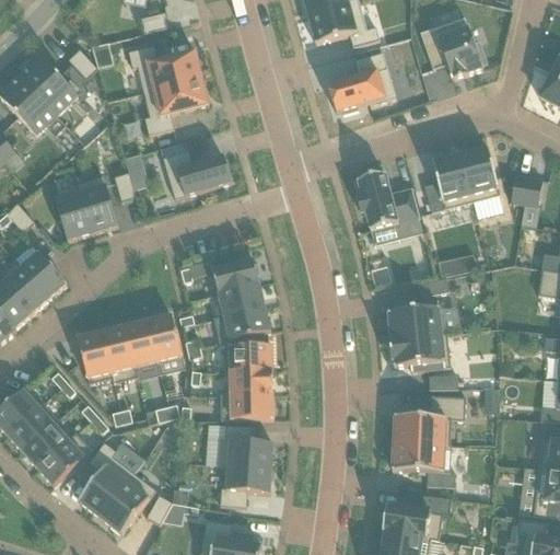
[(304,0),(308,16),(360,3),(359,0),(304,0)]
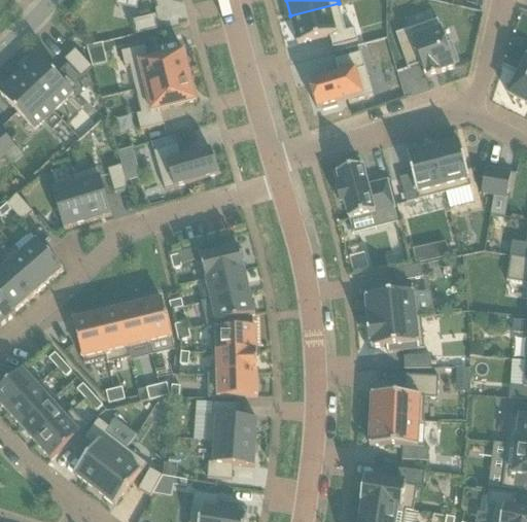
[(339,3),(290,15),(297,42),(329,33),(332,45),(357,38),(354,26),(346,28),(339,3)]
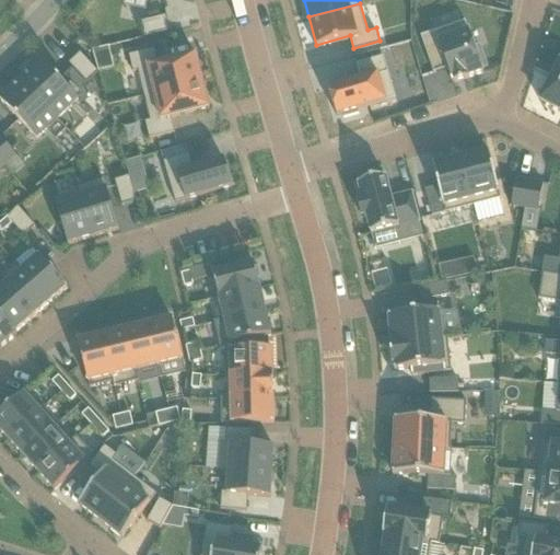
[(166,12),(141,18),(144,33),(170,26),(166,12)]
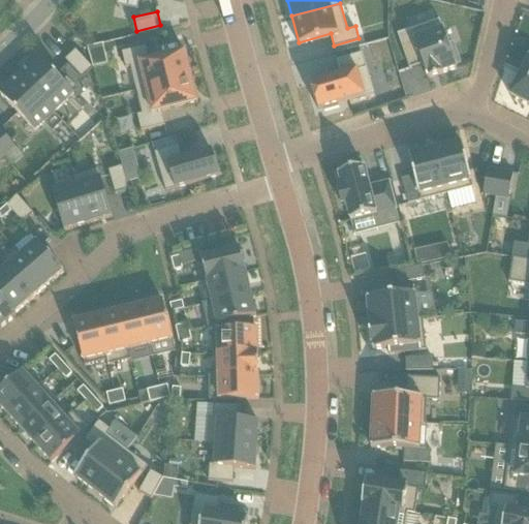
[(439,17),(397,31),(409,65),(423,61),(428,75),(429,74),(429,75),(431,75),(439,72),(441,71),(441,70),(456,65),(455,61),(460,60),(453,40),(447,41),(439,17)]
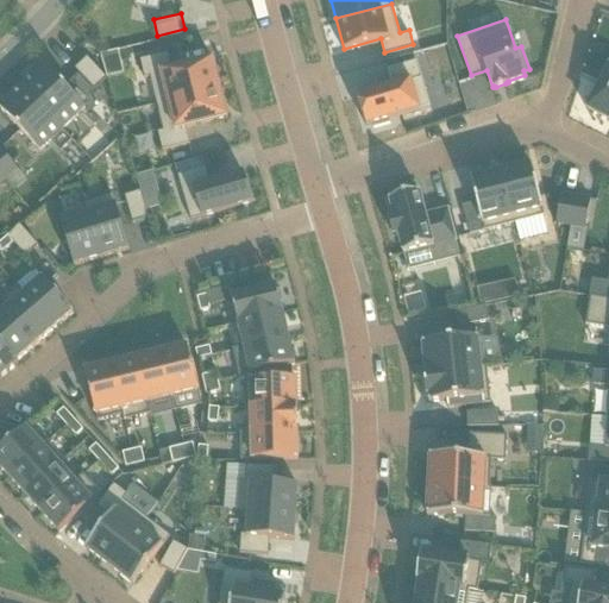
[(114,43),(99,49),(107,71),(124,66),(114,43)]
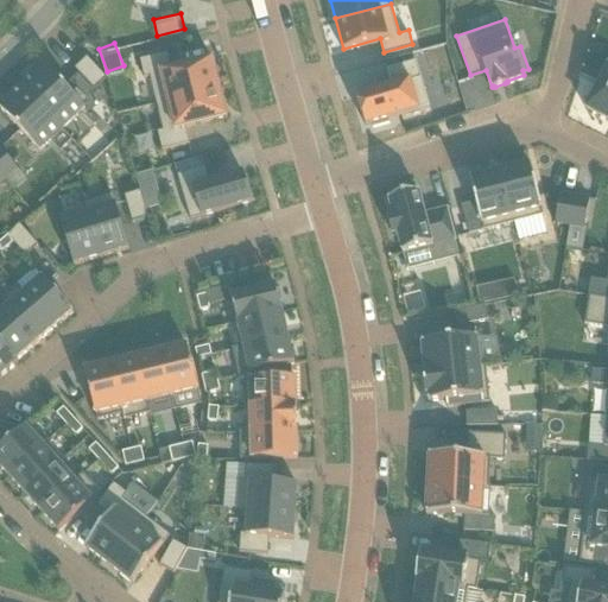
[(168,50),(139,56),(144,74),(146,74),(150,73),(153,87),(156,100),(220,84),(213,56),(185,62),(171,65),(168,50)]
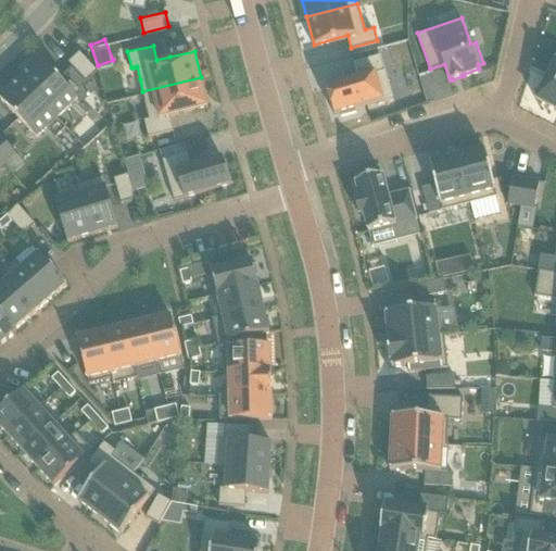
[(79,49),(68,60),(86,78),(97,67),(79,49)]
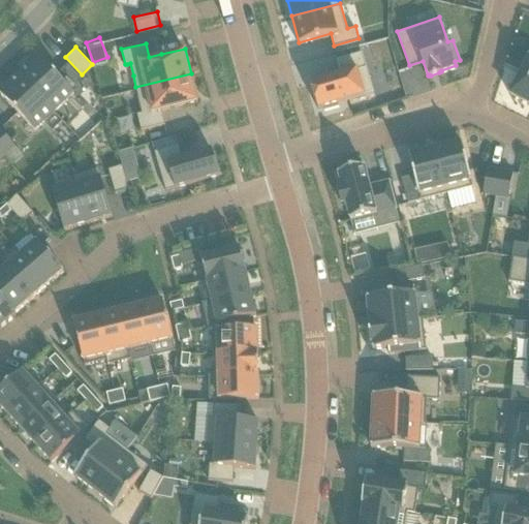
[(340,72),(310,81),(318,106),(323,105),(324,108),(339,103),(338,100),(374,90),(362,50),(336,58),(340,72)]
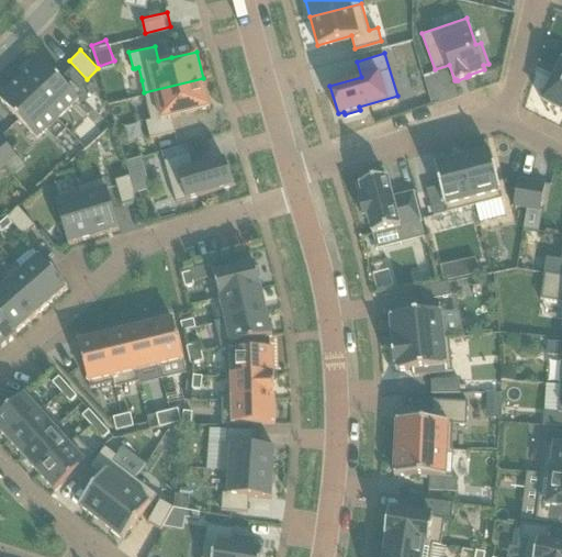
[(19,75),(57,115),(78,96),(40,55),(19,75)]
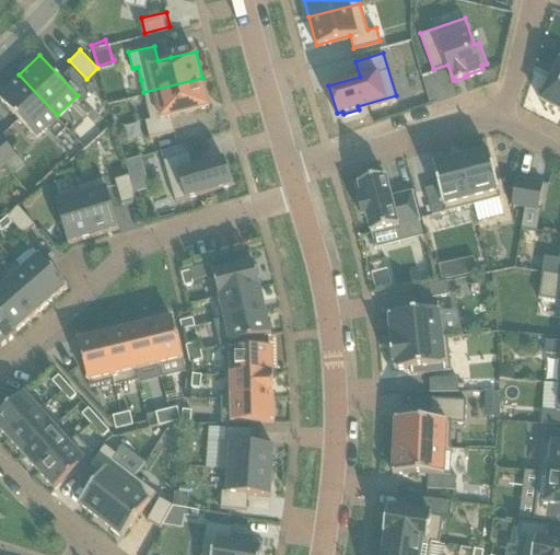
[(559,57),(539,97),(559,108),(559,57)]
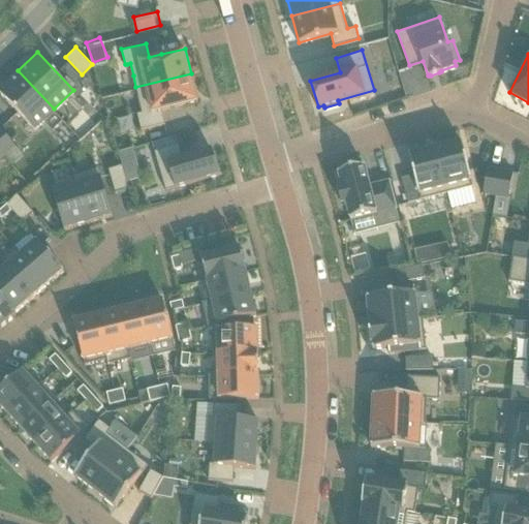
[(0,91),(34,127),(54,109),(18,70),(0,87),(0,91)]
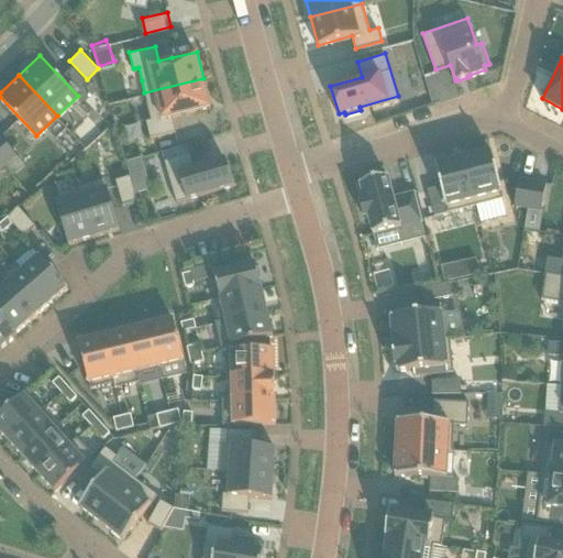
[(203,78),(144,93),(150,112),(151,118),(150,118),(145,119),(150,135),(175,129),(172,115),(210,105),(203,78)]
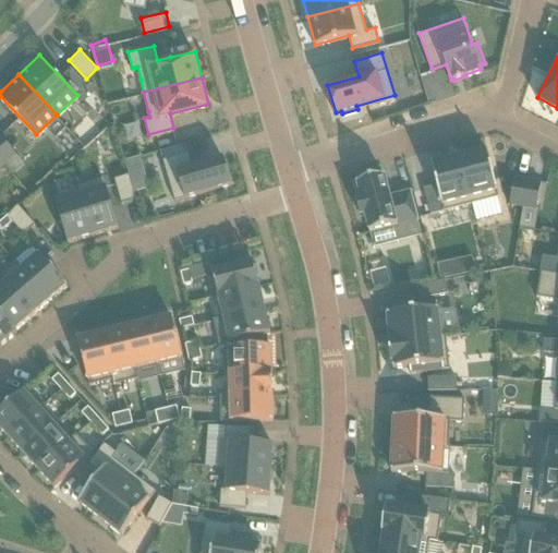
[(0,133),(0,156),(4,161),(15,152),(0,133)]
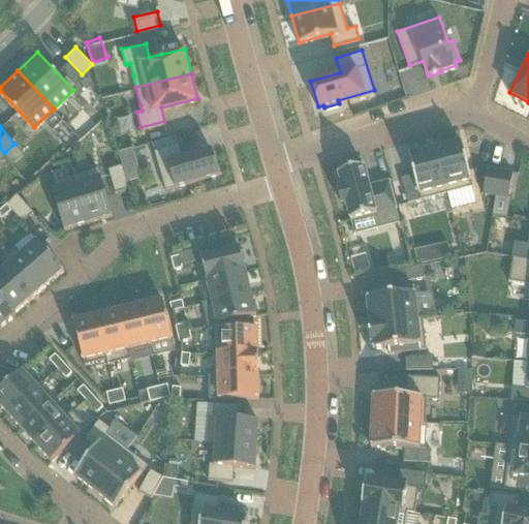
[(175,132),(151,140),(154,149),(154,150),(165,188),(219,173),(212,148),(186,155),(182,156),(180,149),(178,143),(175,132)]
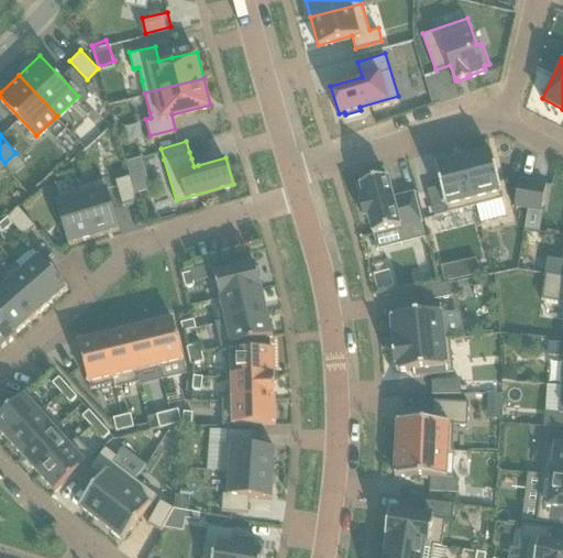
[(490,148),(462,155),(475,203),(476,203),(481,220),(506,214),(501,196),(503,196),(490,148)]
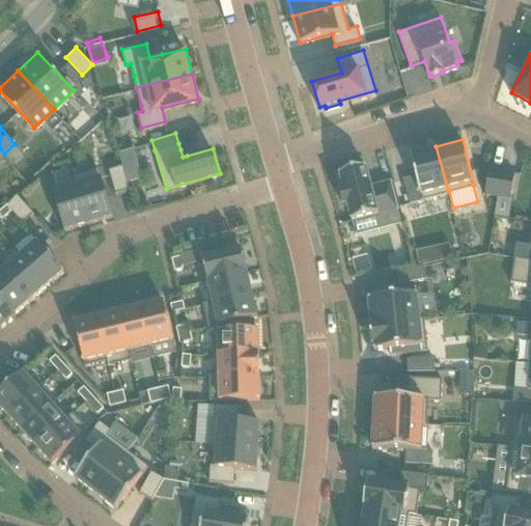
[(131,146),(118,150),(121,161),(134,157),(131,146)]
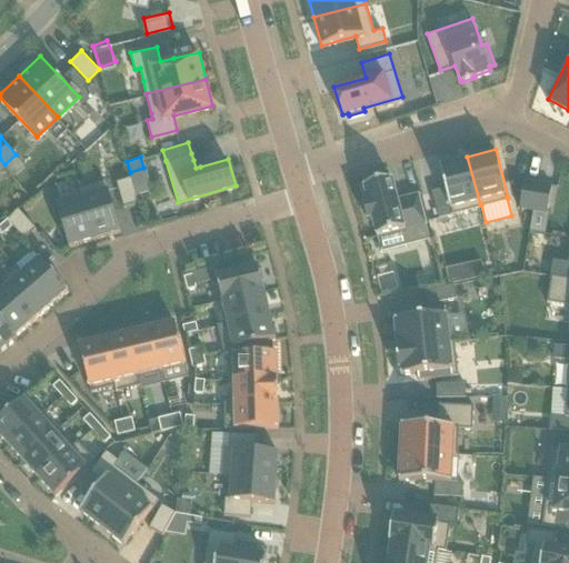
[(443,186),(431,189),(439,215),(480,204),(467,157),(439,163),(443,179),(445,186),(443,186)]
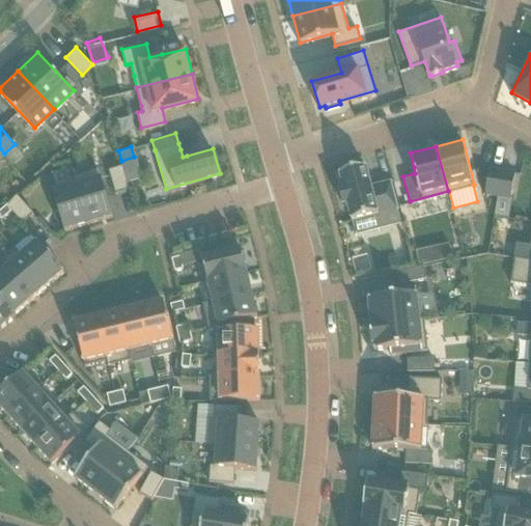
[(110,167),(108,167),(115,191),(130,187),(122,163),(110,167)]
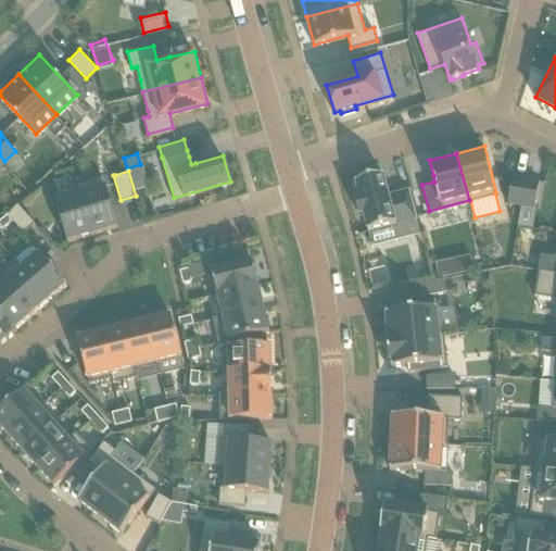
[(358,197),(355,198),(358,212),(363,211),(364,211),(364,214),(368,228),(373,243),(420,232),(416,216),(408,187),(391,191),(388,192),(384,180),(382,172),(367,176),(355,179),(359,195),(359,197),(358,197)]
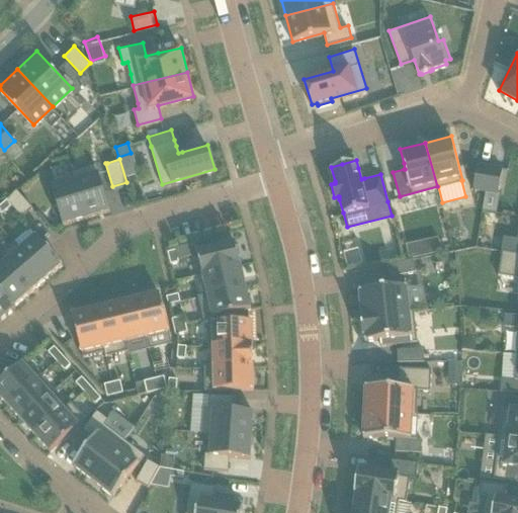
[(95,162),(72,169),(86,216),(109,208),(99,176),(98,172),(95,162)]
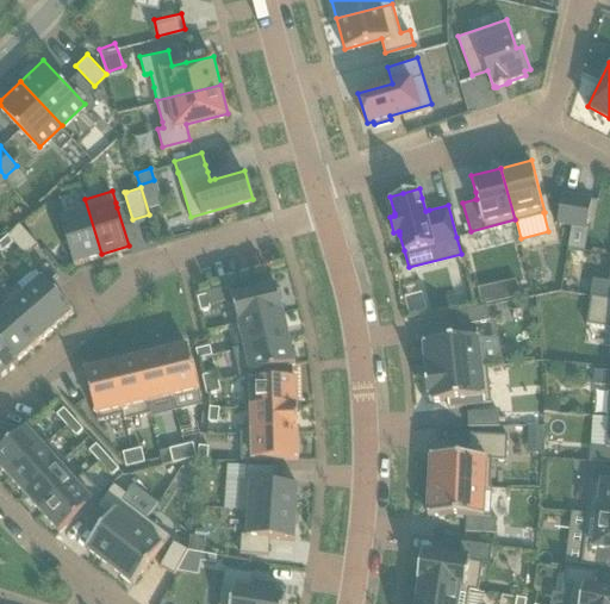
[(561,191),(556,220),(572,223),(577,193),(561,191)]
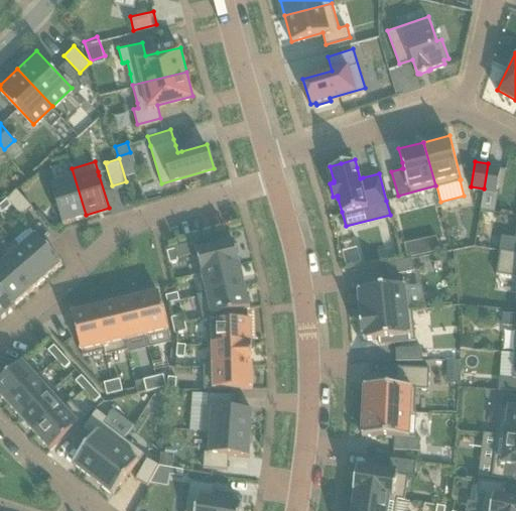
[(488,163),(484,188),(496,190),(500,165),(488,163)]
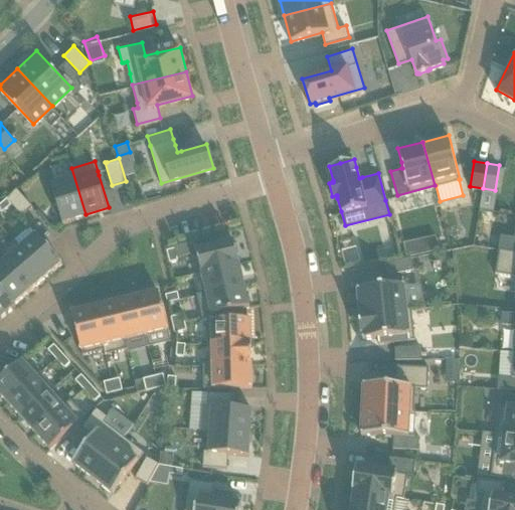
[(72,173),(49,180),(62,221),(68,220),(86,214),(74,177),(71,168),(70,169),(72,173)]
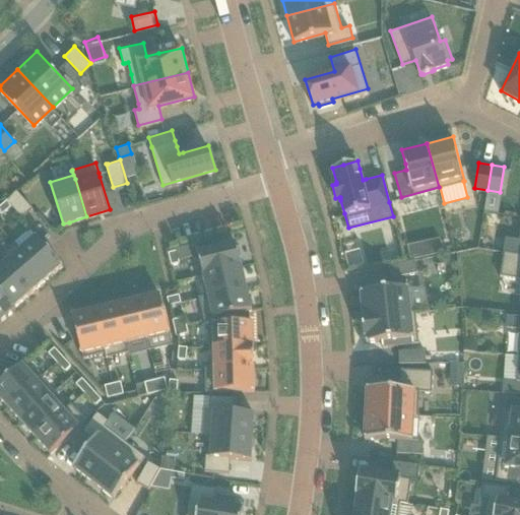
[(12,192),(6,198),(9,201),(11,204),(21,216),(33,207),(16,189),(12,192)]
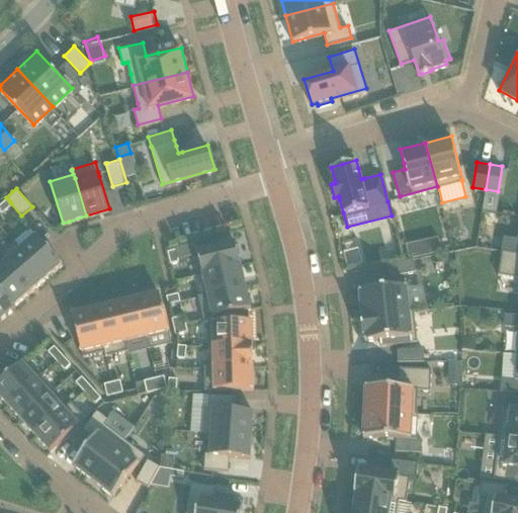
[(5,197),(0,201),(0,209),(1,211),(11,203),(5,197)]
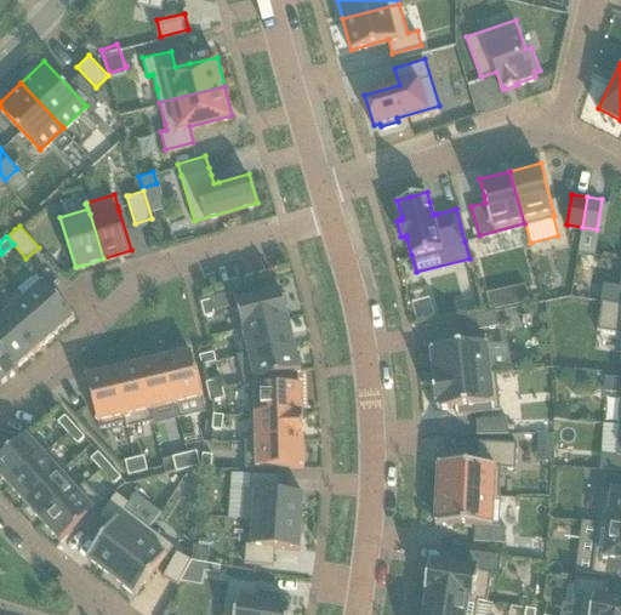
[(17,286),(16,288),(24,296),(55,331),(74,314),(44,279),(43,279),(35,271),(17,286)]
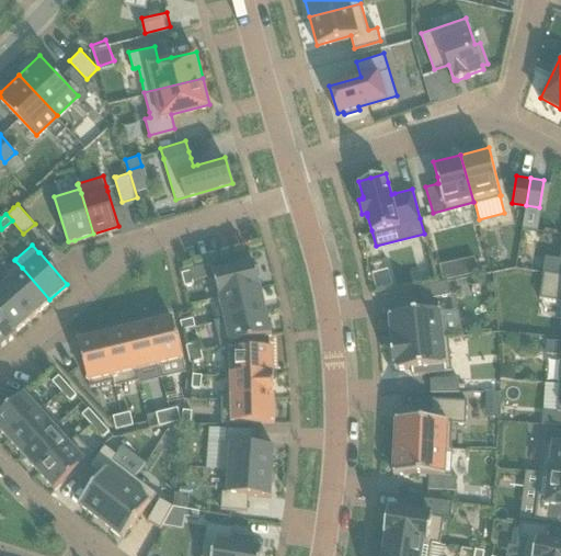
[(546,256),(544,270),(559,272),(560,272),(560,249),(560,258),(546,256)]
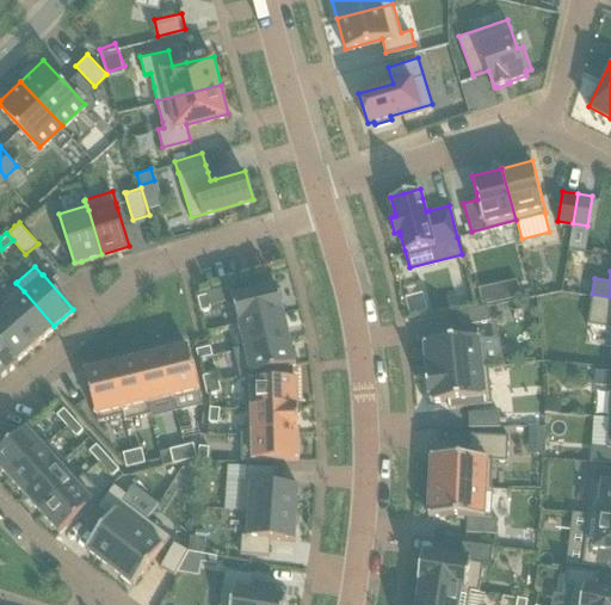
[(498,281),(477,285),(482,302),(501,298),(498,281)]
